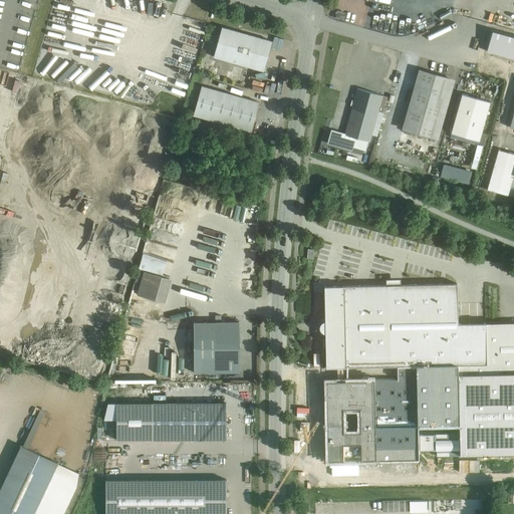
[(242,33),(222,27),(214,57),(234,62),(242,33)]
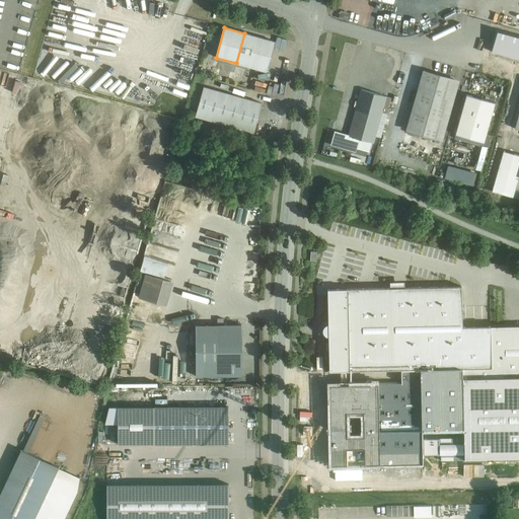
[(274,42),(244,33),(236,63),(266,72),(274,42)]
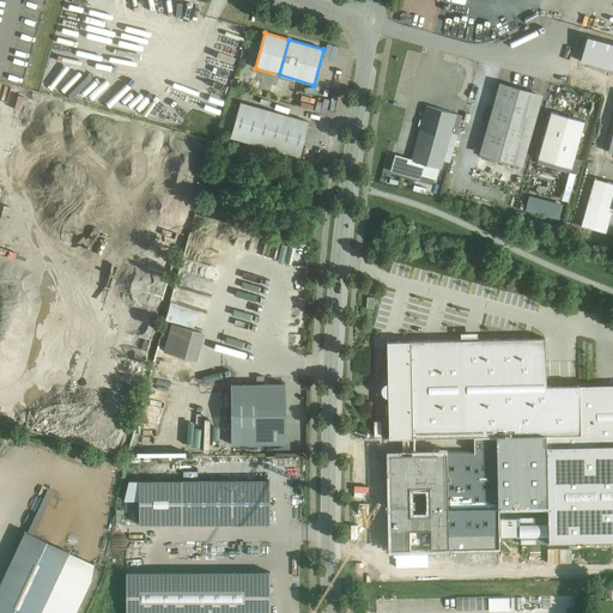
[(501,85),(480,153),(516,164),(536,95),(536,93),(535,93),(502,84),(501,84),(501,85)]
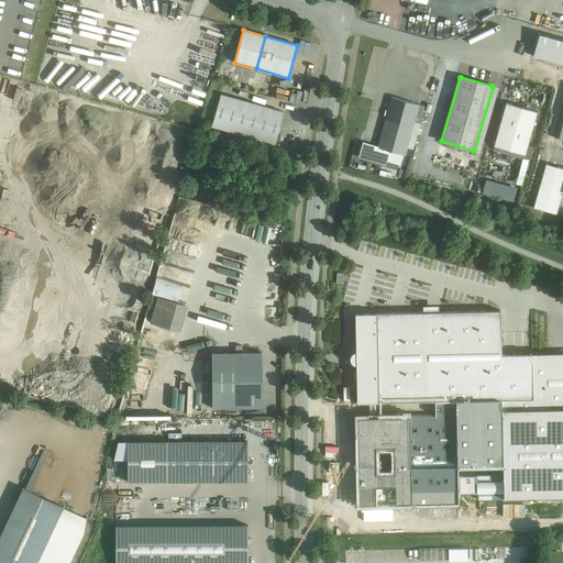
[(285,112),(221,94),(211,127),(275,144),(285,112)]
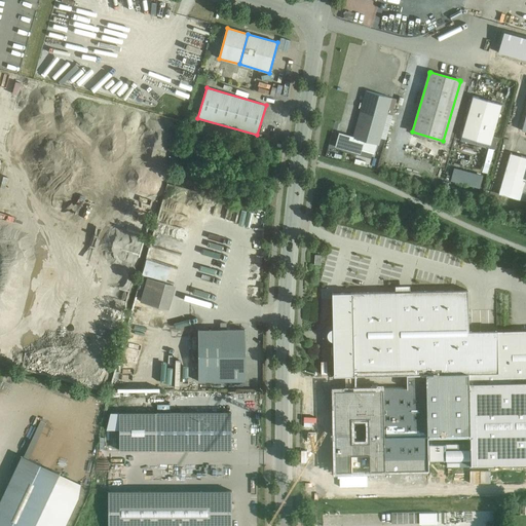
[(390,98),(367,91),(363,104),(360,103),(359,108),(362,109),(353,138),(364,141),(376,144),(377,145),(390,98)]
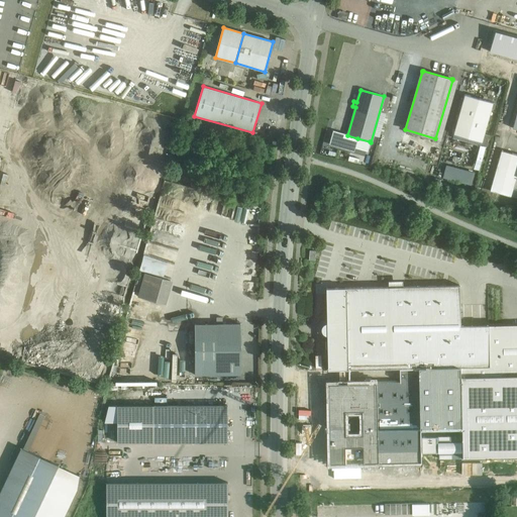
[(493,102),(464,94),(453,134),(482,142),(493,102)]
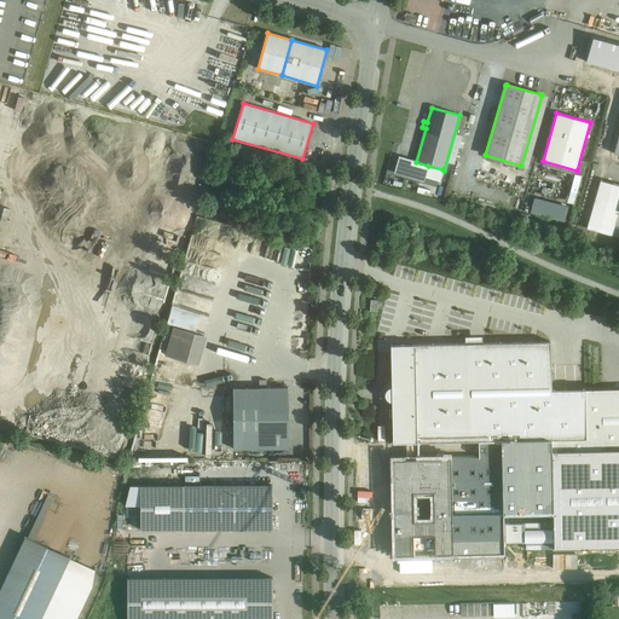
[(467,117),(460,115),(453,136),(461,138),(467,117)]
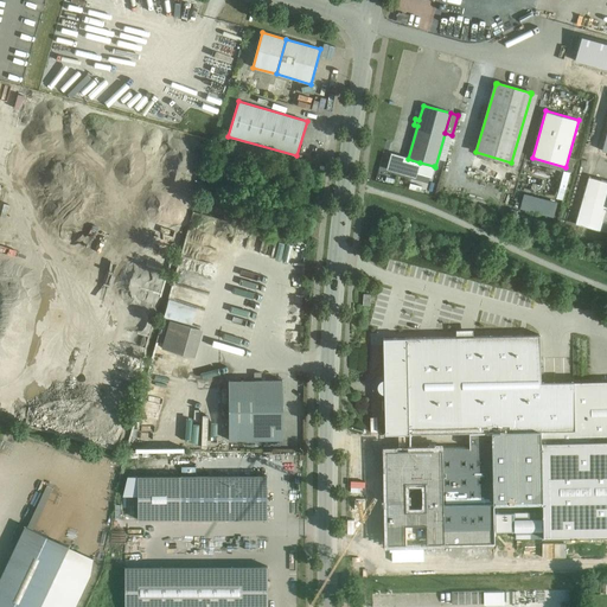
[(408,159),(393,154),(388,170),(415,177),(416,172),(420,163),(408,159)]
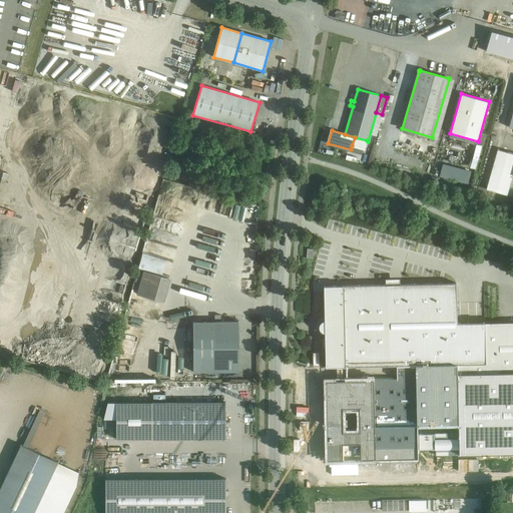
[(367,140),(355,137),(352,145),(365,148),(367,140)]
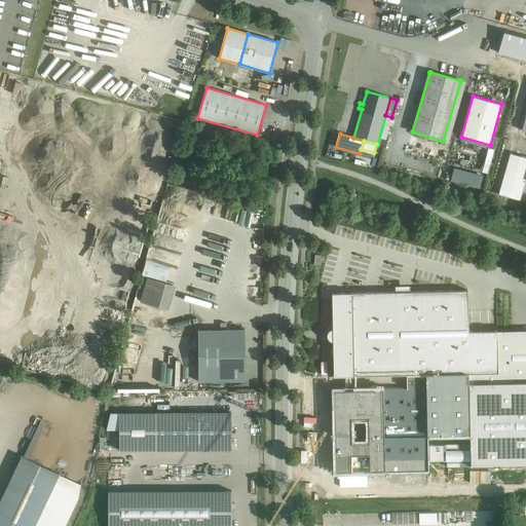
[(525,157),(510,153),(498,193),(519,199),(525,174),(525,157)]
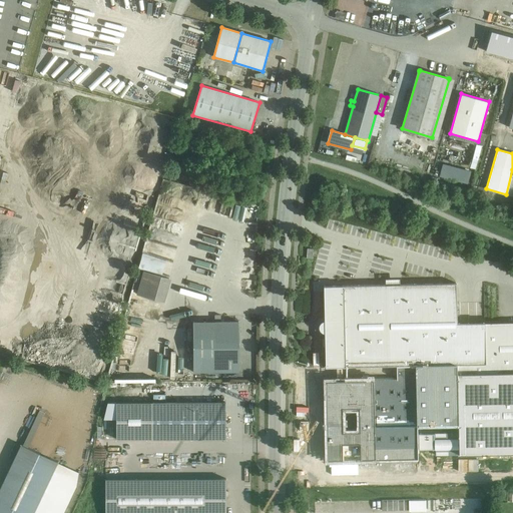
[(438,176),(468,184),(471,170),(441,162),(438,176)]
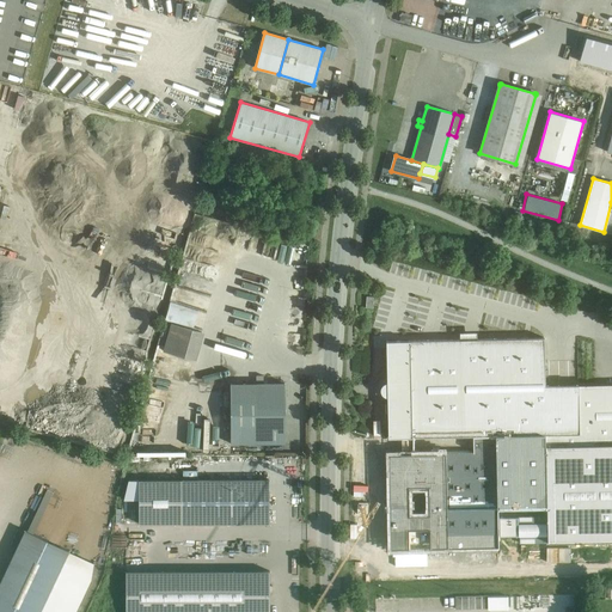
[(167,300),(163,318),(191,324),(196,307),(167,300)]
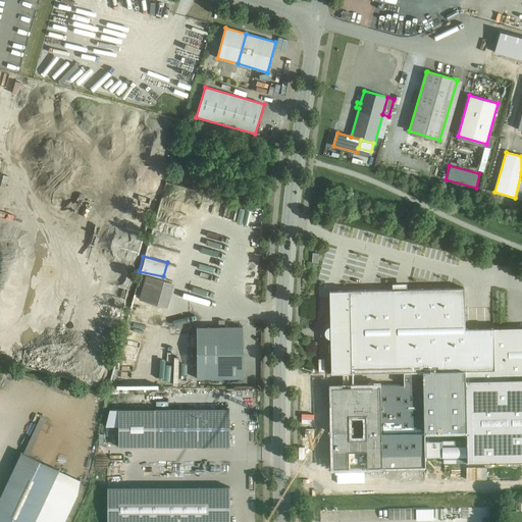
[(143,274),(138,299),(167,306),(172,281),(143,274)]
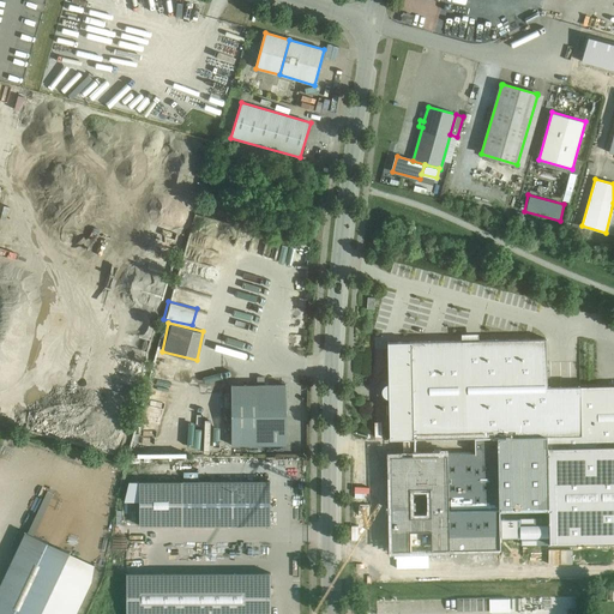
[(546,338),(411,342),(414,439),(547,435),(548,435),(547,386),(546,338)]
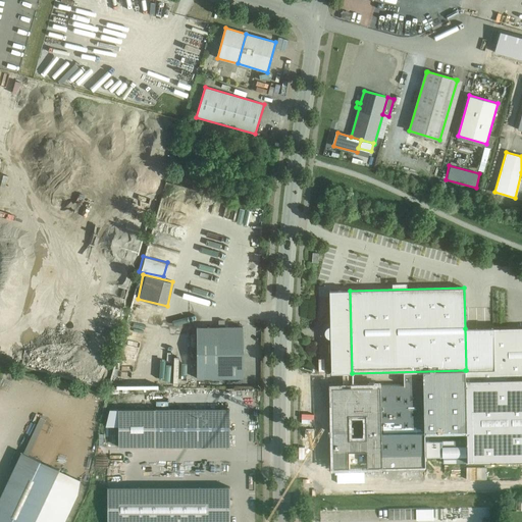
[(350,291),(329,291),(330,325),(328,326),(326,327),(325,328),(324,330),(324,334),(325,335),(327,337),(328,338),(330,338),(331,373),(352,373),(350,291)]
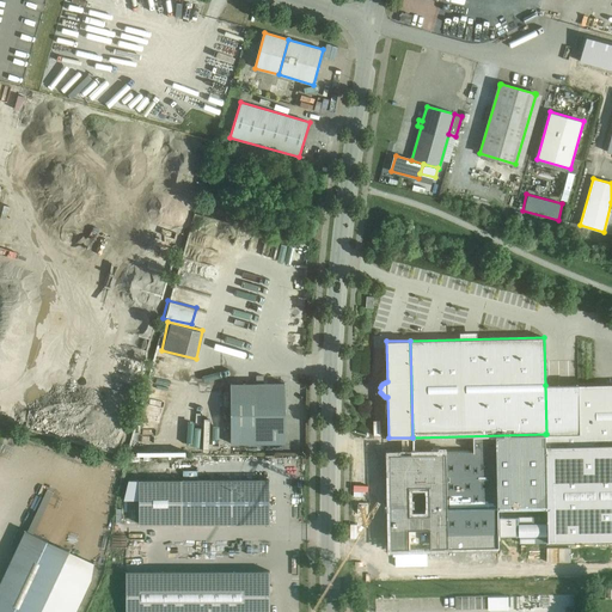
[(285,383),(230,383),(231,444),(286,444),(285,383)]
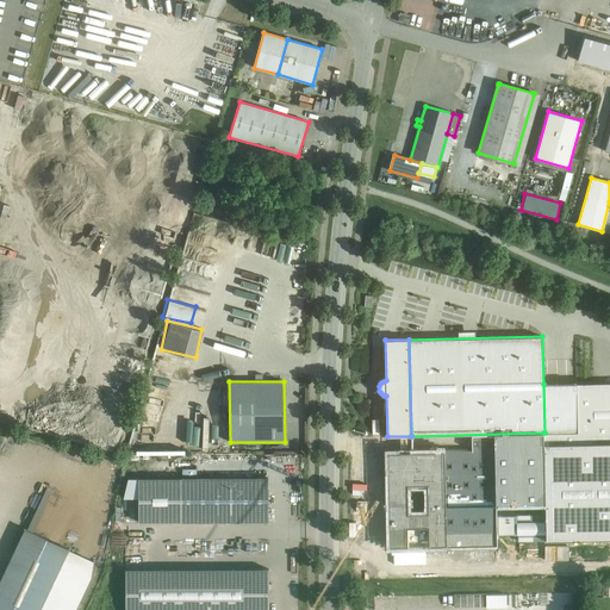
[(577,384),(543,384),(545,433),(543,433),(543,443),(609,442),(609,383),(577,384)]
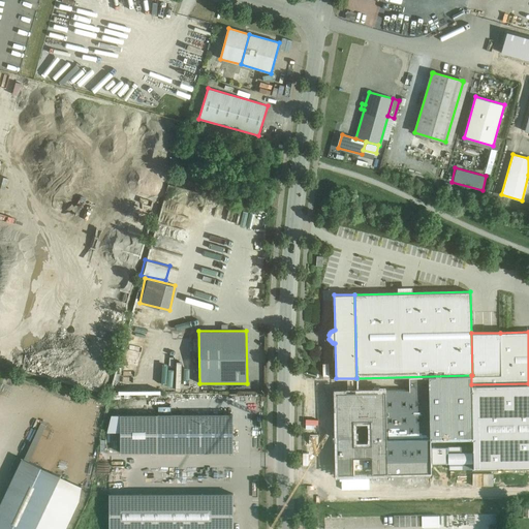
[(162,390),(174,390),(174,373),(162,373),(162,390)]
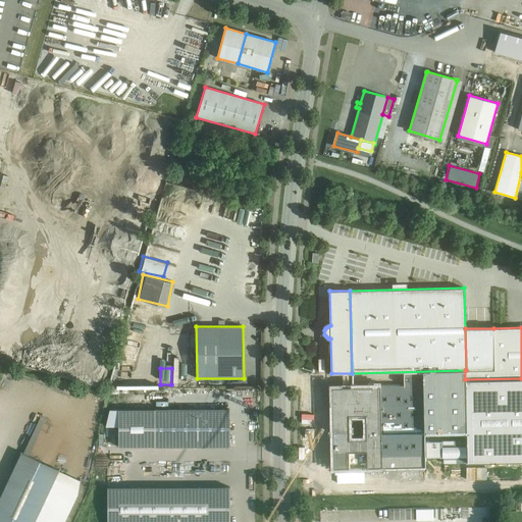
[(521,378),(465,379),(467,462),(521,461),(521,378)]
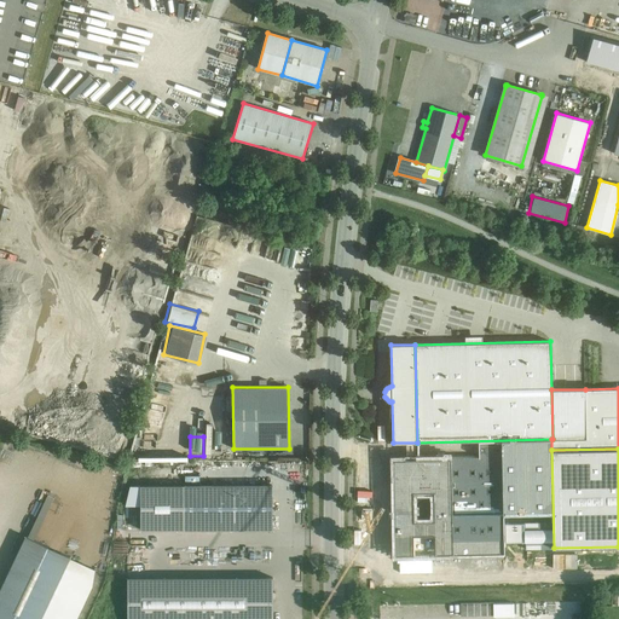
[(272,485),(184,485),(184,530),(272,528),(272,485)]
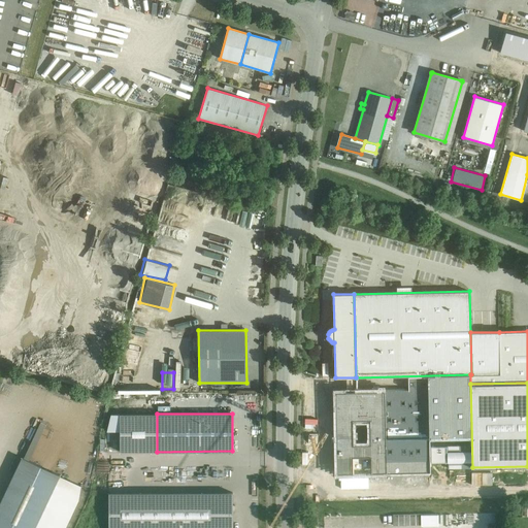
[(35,421),(26,448),(33,451),(43,424),(35,421)]
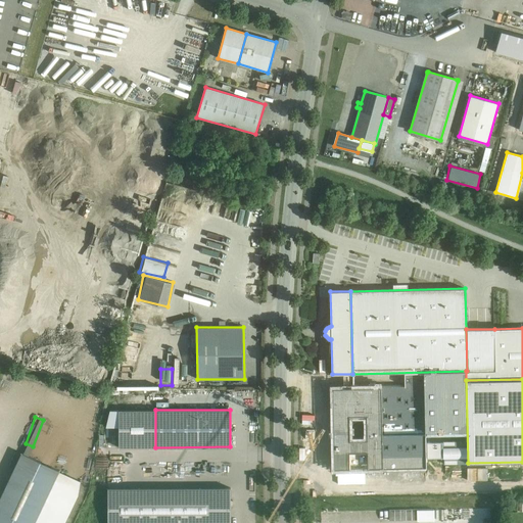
[(34,522),(58,470),(21,453),(0,497),(0,522),(34,522)]
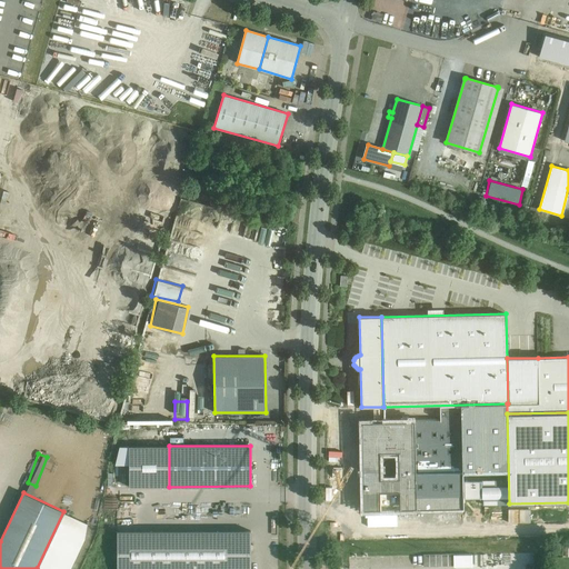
[(117,531),(117,568),(250,568),(250,530),(117,531)]
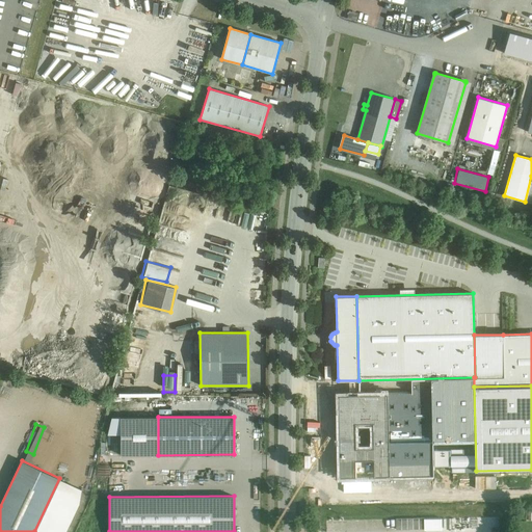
[(424,517),(396,519),(396,529),(424,529),(424,517)]
